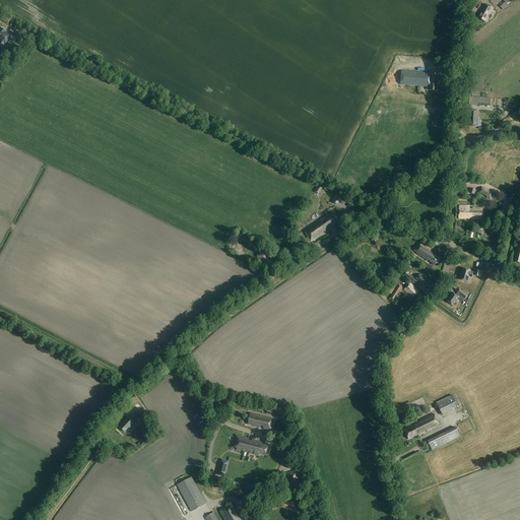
[(503,10),(508,6),(505,2),(500,6),(503,10)]
